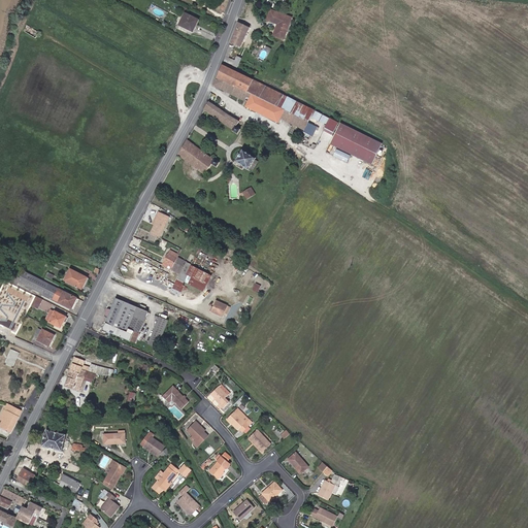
[(284,38),(292,17),(271,9),(267,20),(277,23),(273,35),(284,38)]
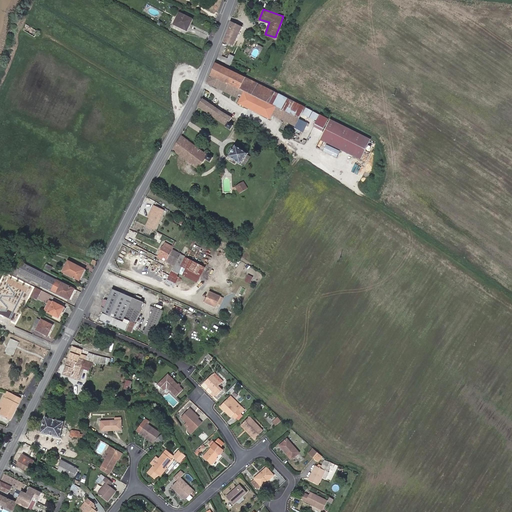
[(180,13),(177,19),(174,24),(187,30),(193,19),(180,13)]
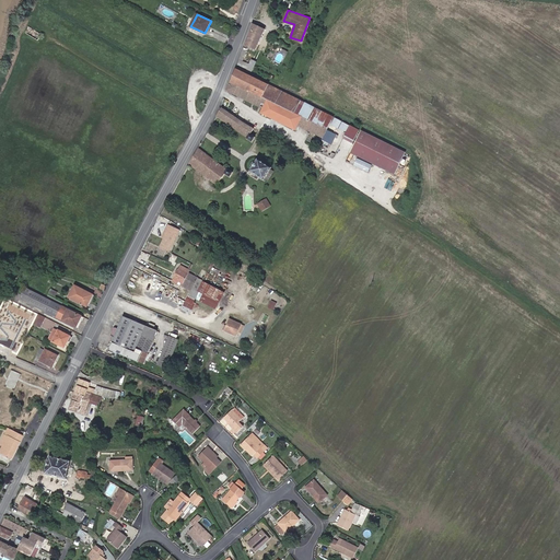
[(254,23),(245,44),(256,49),(266,28),(254,23)]
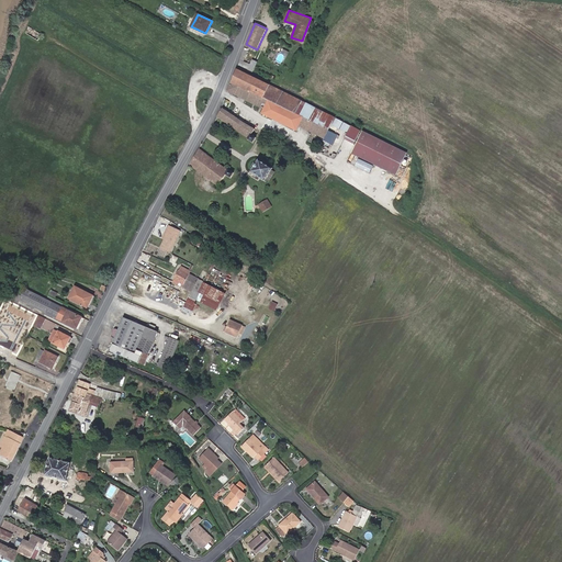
[(43,35),(30,26),(25,33),(38,41),(43,35)]
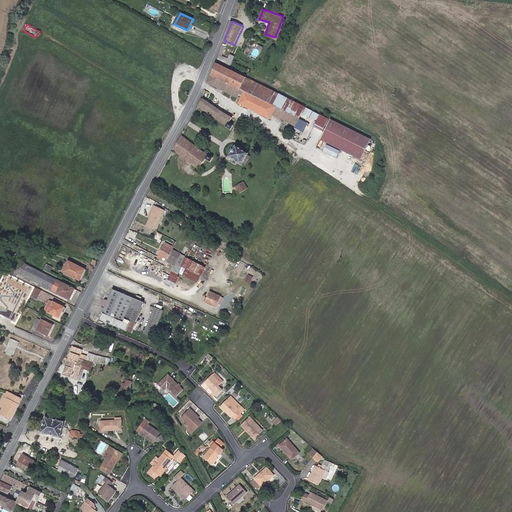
[(231,65),(235,56),(231,54),(226,63),(231,65)]
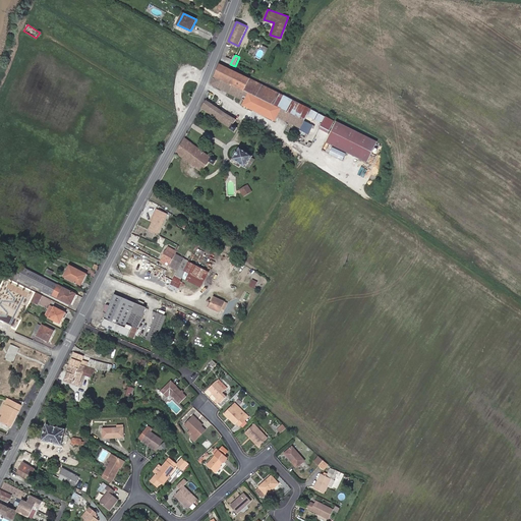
[(310,109),(219,63),(215,75),(212,83),(219,88),(223,80),(232,84),(228,92),(245,101),(243,105),(276,121),(278,118),(279,115),(282,117),(301,126),(301,128),(302,129),(301,131),(304,133),(305,130),(307,132),(311,124),(304,121),(310,109)]
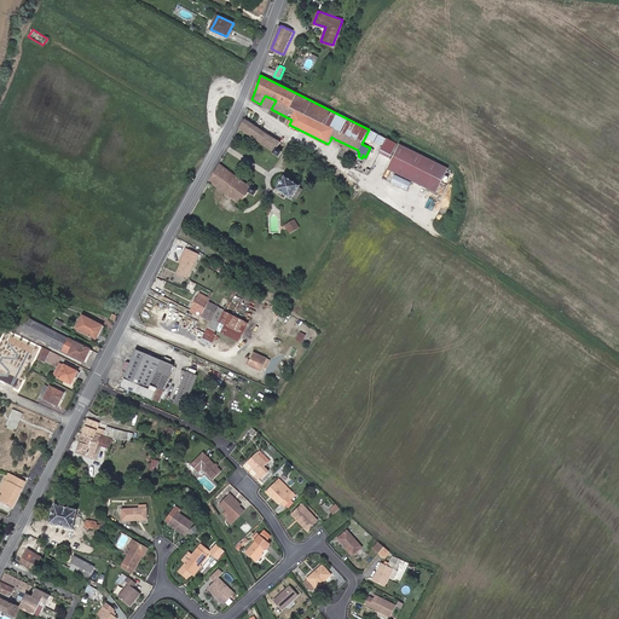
[(271,109),(276,100),(265,96),(260,104),(271,109)]
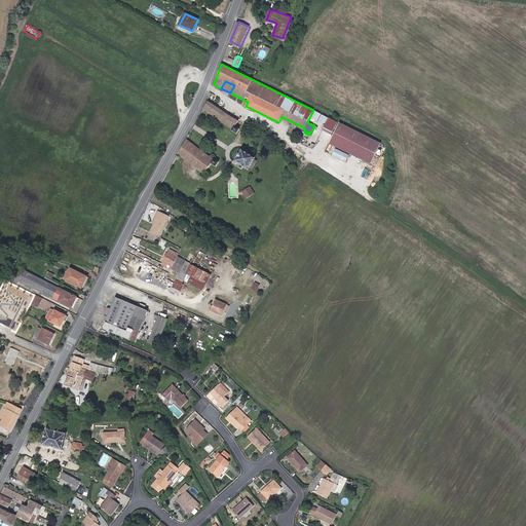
[(226,112),(209,101),(203,108),(232,128),(232,129),(237,133),(240,127),(236,125),(239,120),(226,112)]
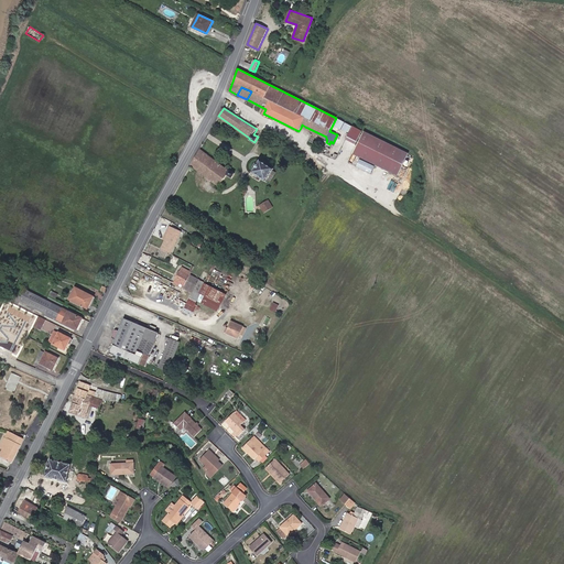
[(408,154),(364,131),(353,153),(397,176),(408,154)]
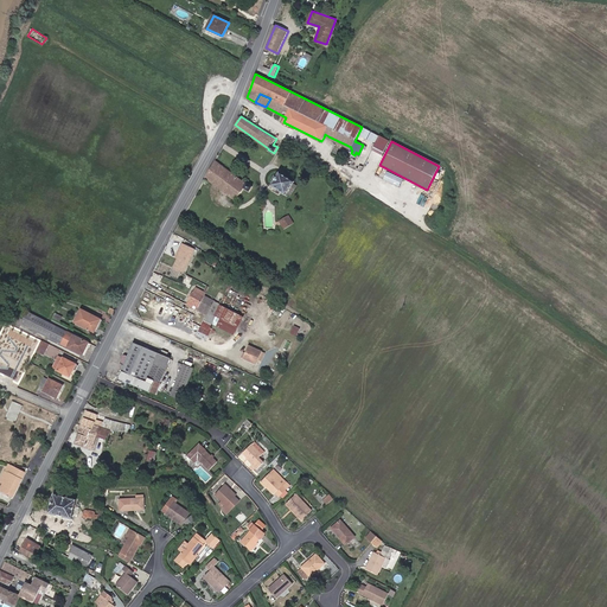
[(249,191),(253,186),(247,181),(246,183),(216,159),(205,177),(235,199),(244,187),(249,191)]
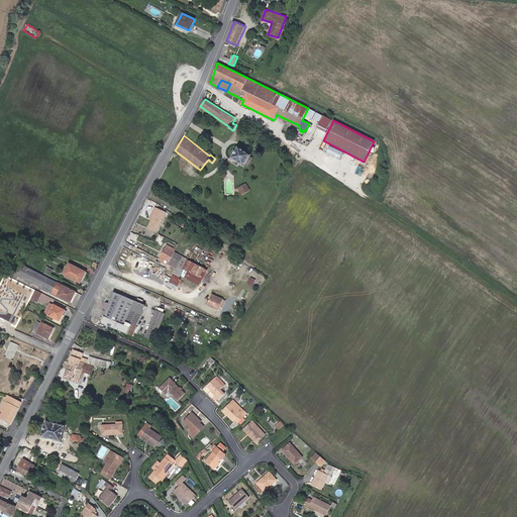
[(243,150),(238,147),(232,157),(237,160),(235,163),(239,165),(241,163),(248,167),(251,161),(249,160),(251,157),(251,156),(246,152),(248,150),(244,148),(243,150)]
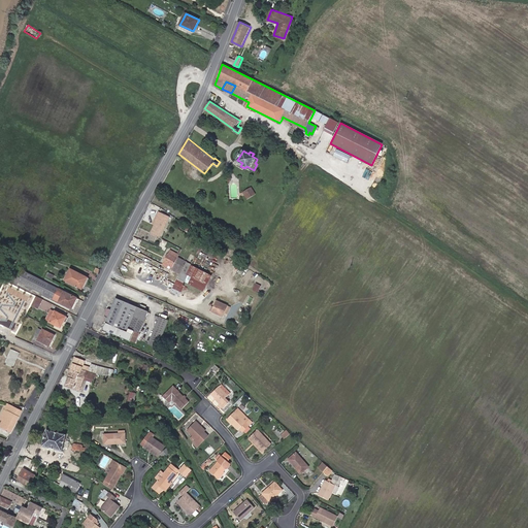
[(363,176),(372,180),(375,173),(367,169),(363,176)]
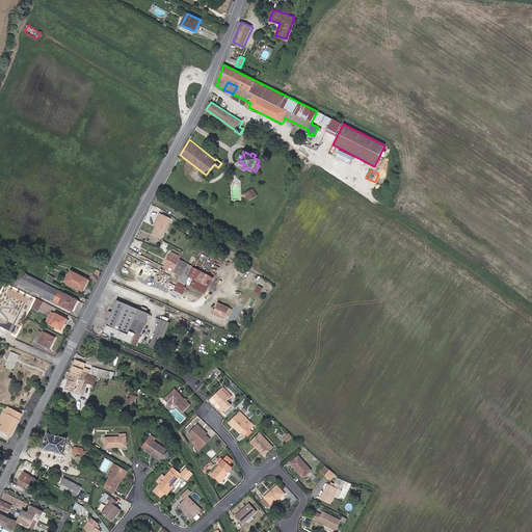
[(253,184),(248,178),(243,181),(247,187),(253,184)]
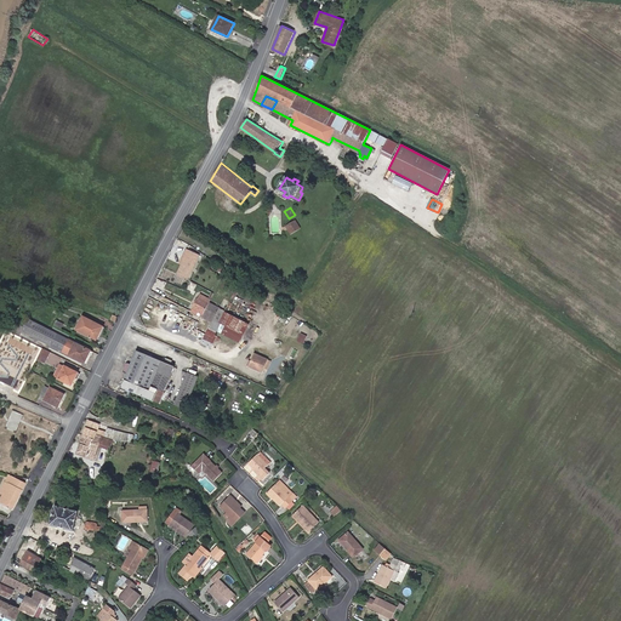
[(286,224),(290,234),(301,228),(297,220),(286,224)]
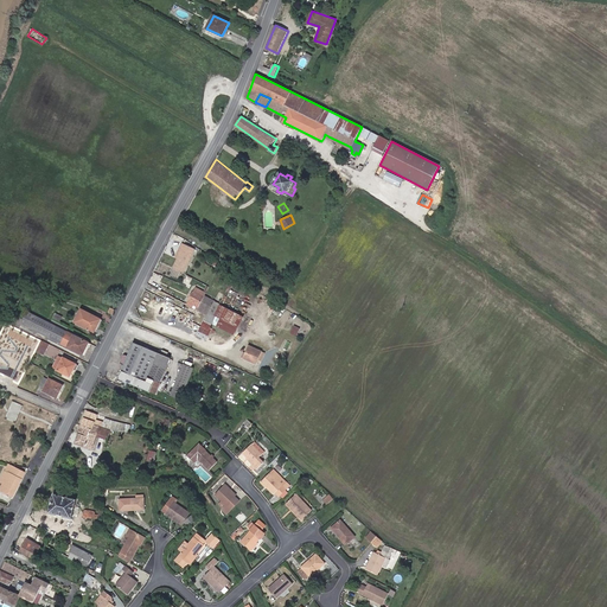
[(184,272),(191,255),(195,248),(183,243),(177,256),(179,257),(174,267),(184,272)]
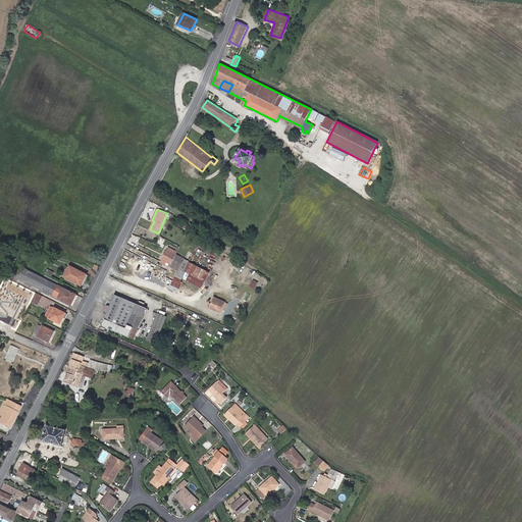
[(192,232),(187,242),(194,246),(198,237),(192,232)]
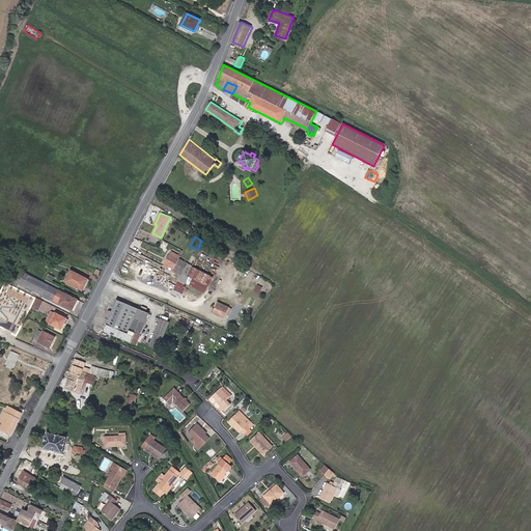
[(130,248),(138,251),(142,241),(135,238),(130,248)]
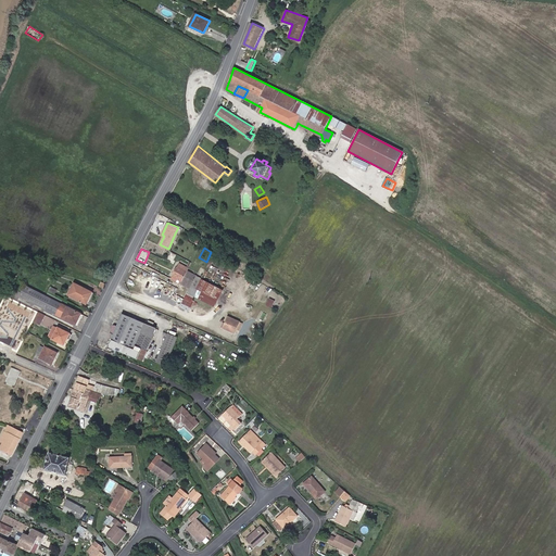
[(230,265),(213,255),(209,263),(212,265),(214,261),(229,268),(230,265)]
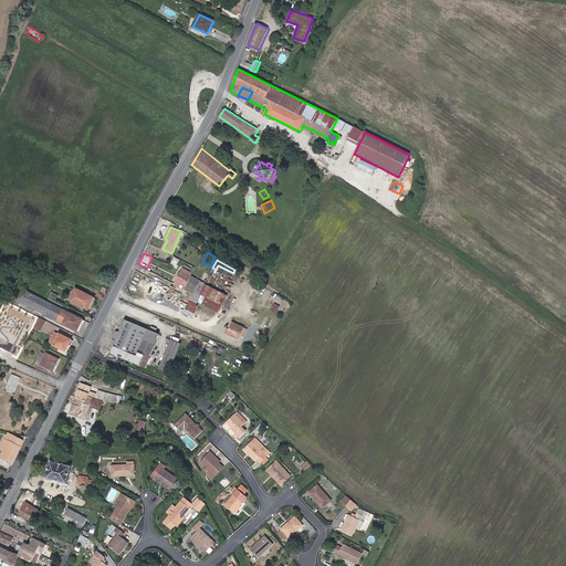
[(182,268),(176,281),(185,286),(191,275),(192,273),(182,268)]
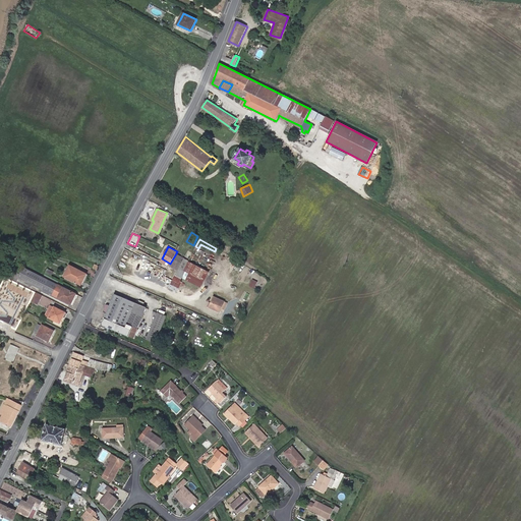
[(184,271),(189,261),(176,253),(170,264),(178,268),(178,270),(173,279),(179,283),(180,280),(181,278),(185,271),(184,271)]
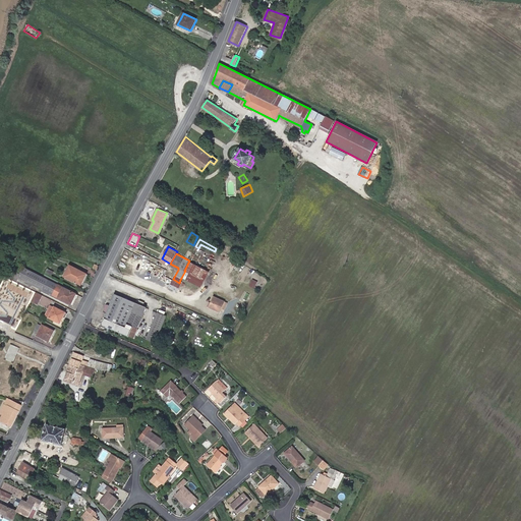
[(210,272),(189,261),(184,271),(185,271),(181,278),(200,287),(204,281),(205,281),(210,272)]
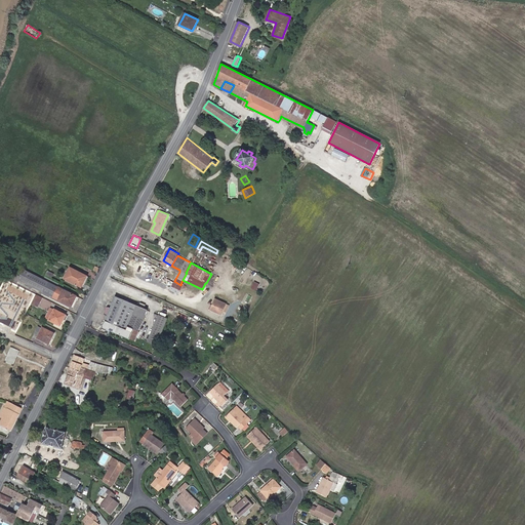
[(81,287),(87,276),(71,268),(65,279),(81,287)]
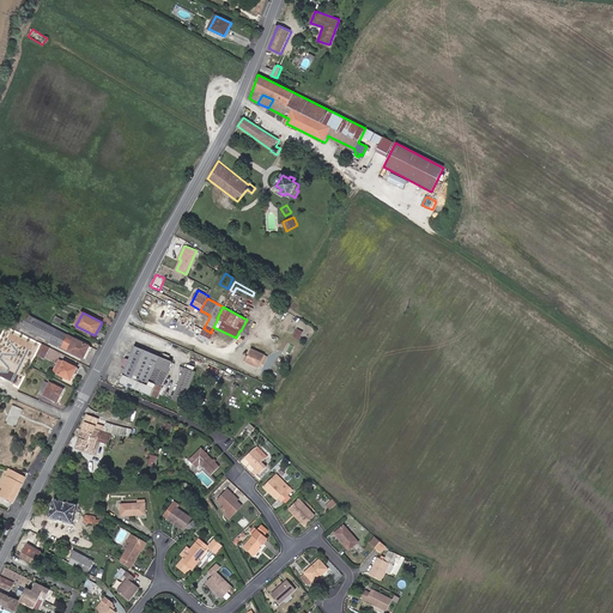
[(44,339),(52,326),(29,315),(22,327),(44,339)]
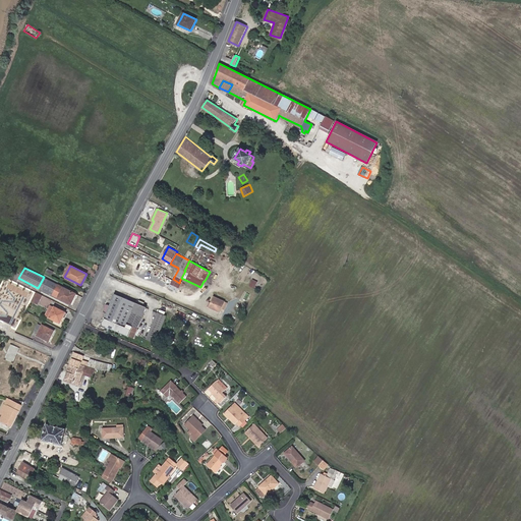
[(78,295),(44,277),(38,288),(71,304),(74,297),(76,298),(78,295)]
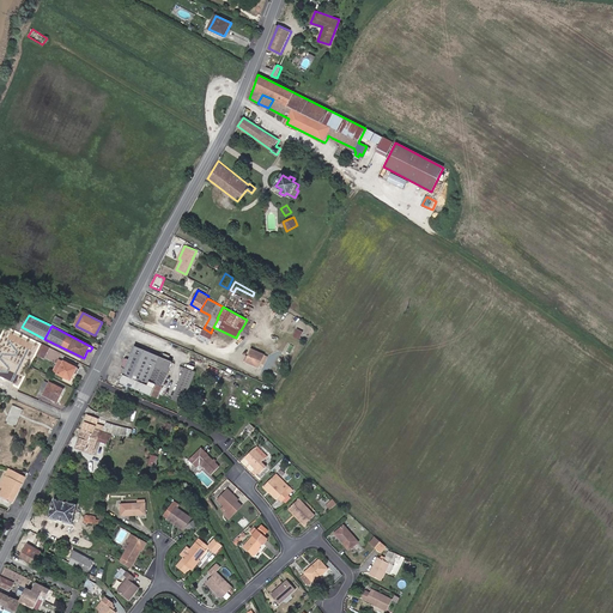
[(199,338),(206,343),(211,333),(204,328),(199,338)]
